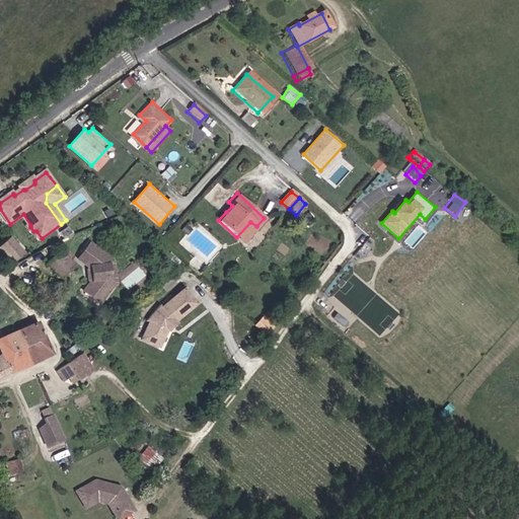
[(222,209),(226,212),(232,206),(228,202),(222,209)]
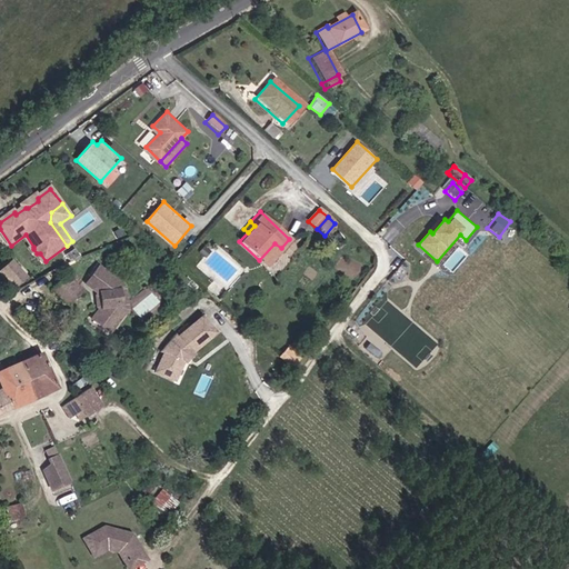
[(281,248),(275,243),(259,260),(265,266),(281,248)]
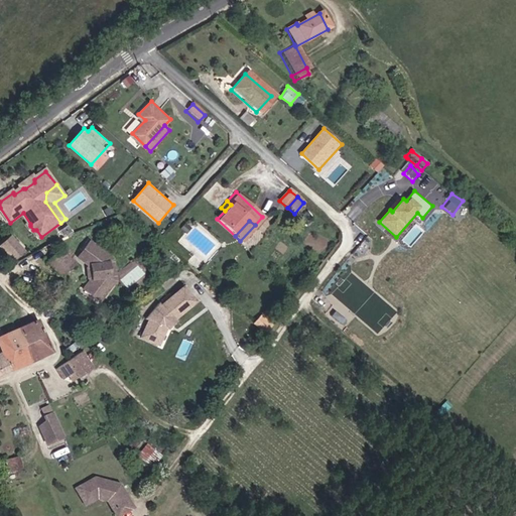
[(10,239),(3,245),(13,256),(20,250),(10,239)]
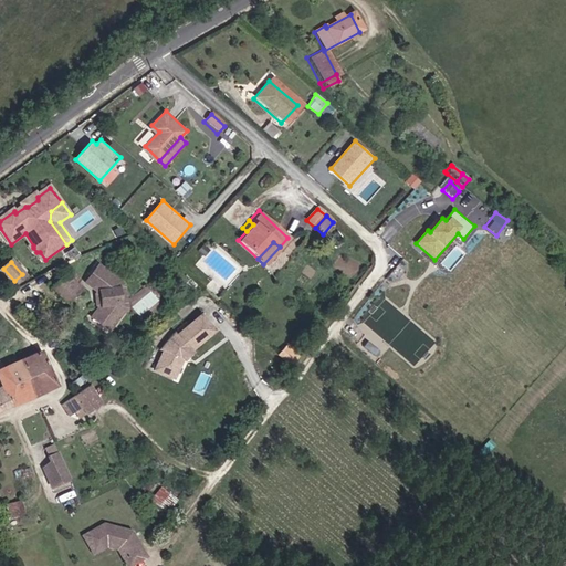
[(118,278),(100,264),(87,281),(100,290),(97,293),(98,303),(102,305),(94,315),(112,328),(124,312),(118,278)]
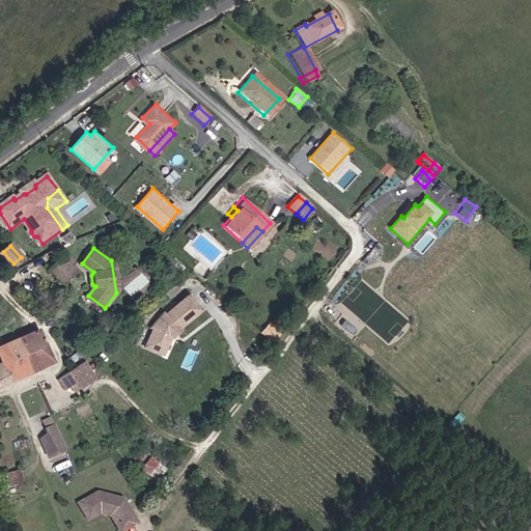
[(64,261),(78,275),(83,270),(68,256),(64,261)]
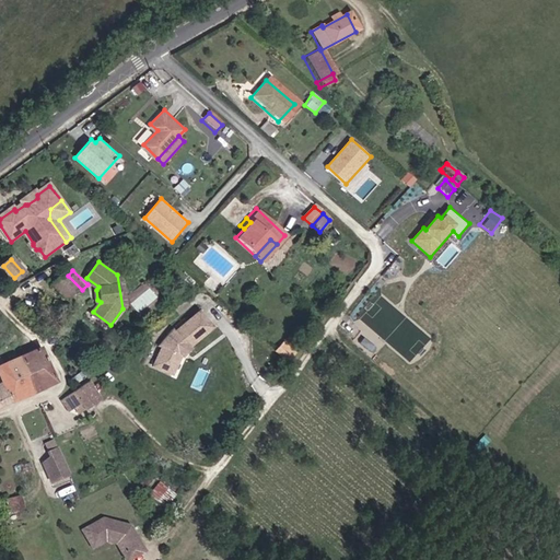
[(65,272),(51,284),(77,310),(90,298),(82,290),(68,276),(65,272)]
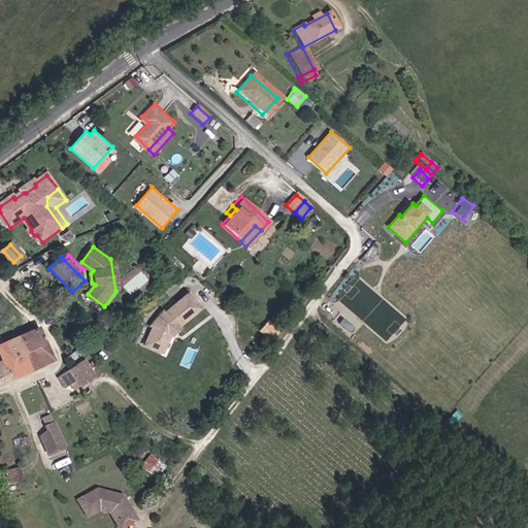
[(165,331),(172,321),(174,325),(198,305),(185,290),(163,310),(160,306),(147,323),(152,325),(143,342),(160,351),(169,332),(165,331)]
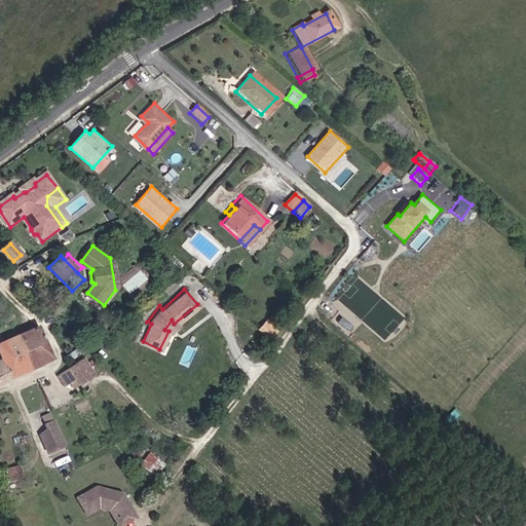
[(262,322),(255,329),(265,338),(272,331),(262,322)]
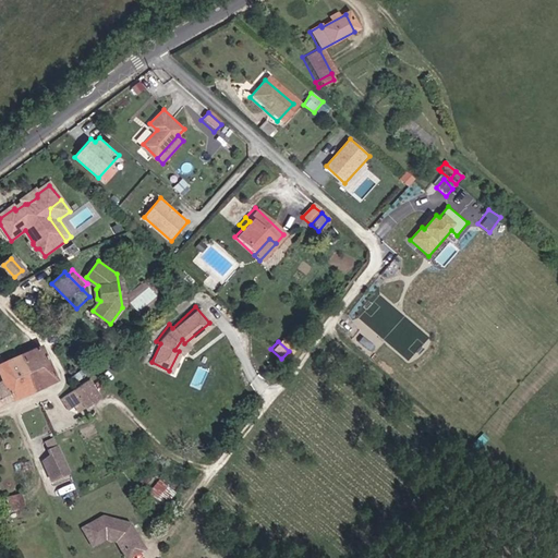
[(26,373),(49,363),(41,347),(5,362),(14,378),(26,373)]
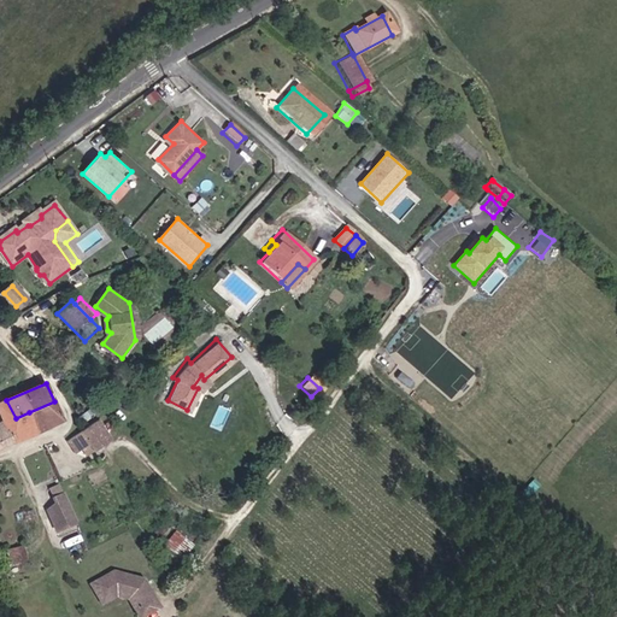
[(16,418),(6,400),(0,403),(0,413),(11,442),(37,430),(29,412),(16,418)]
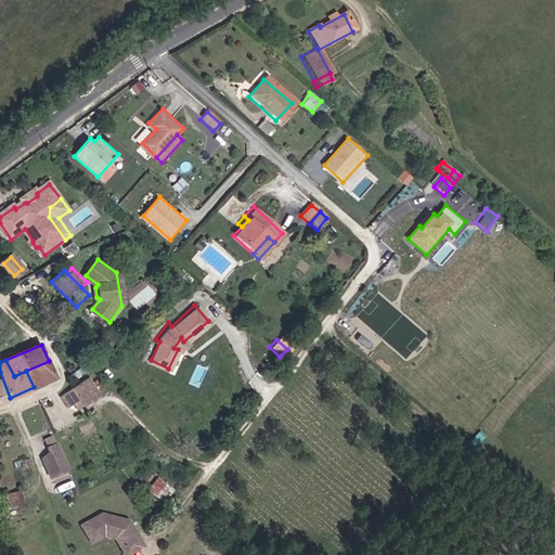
[(49,361),(26,371),(34,387),(55,377),(49,361)]
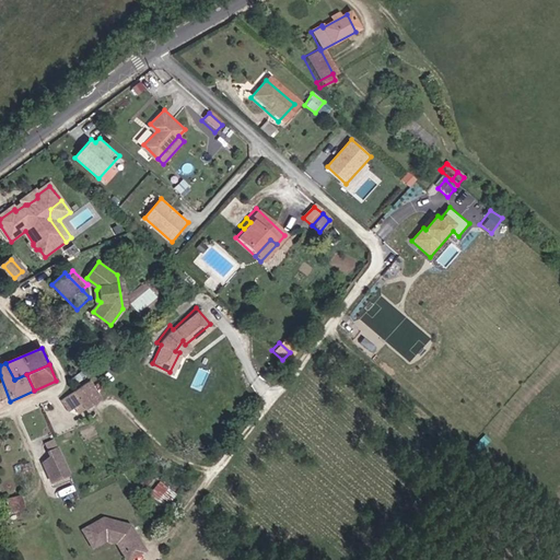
[(0,405),(10,401),(0,375),(0,405)]
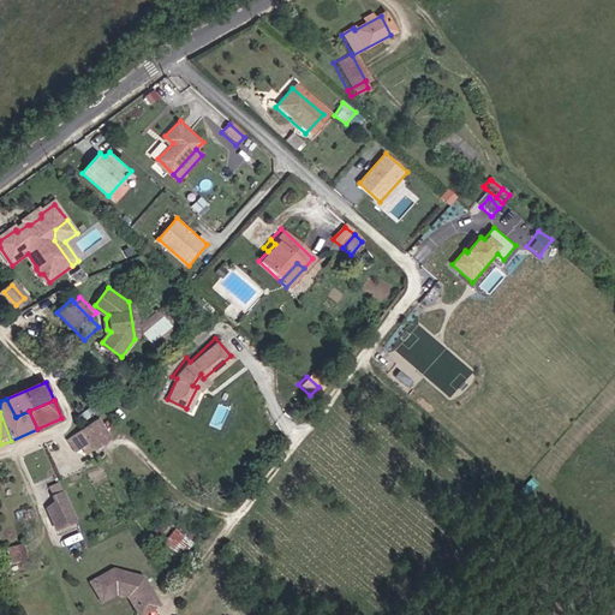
[(78,446),(82,449),(87,445),(93,452),(109,439),(94,419),(83,429),(89,436),(78,446)]
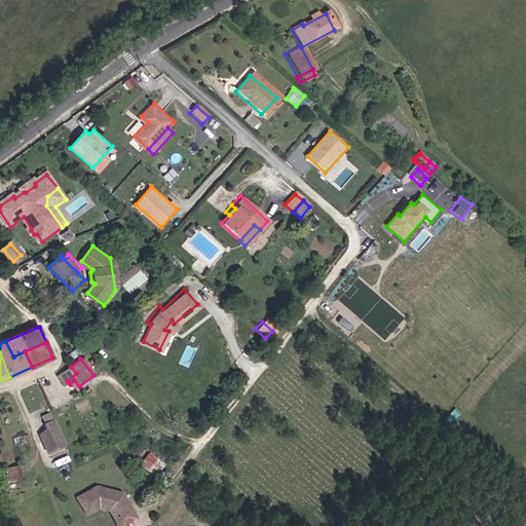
[(76,373),(71,367),(58,377),(65,387),(70,384),(67,381),(76,373)]
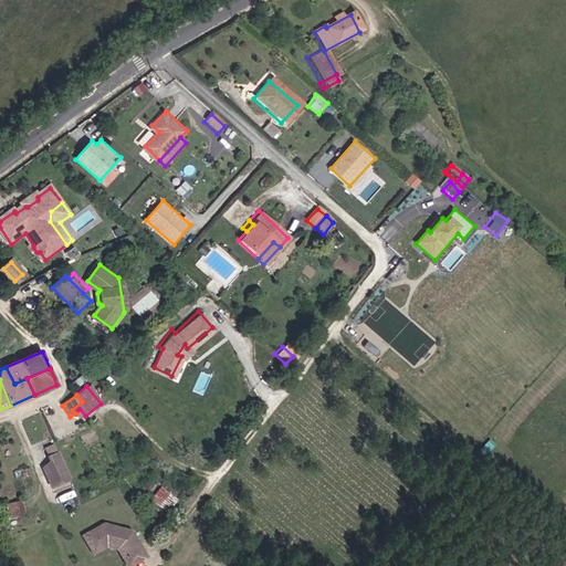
[(70,473),(60,451),(50,457),(52,461),(44,468),(53,485),(71,477),(70,473)]
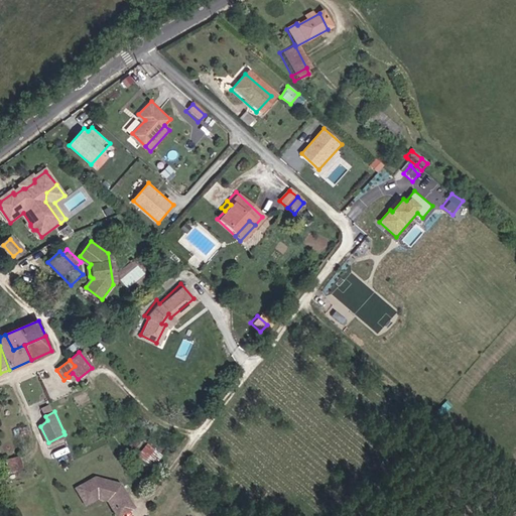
[(136,457),(149,467),(158,457),(145,446),(136,457)]
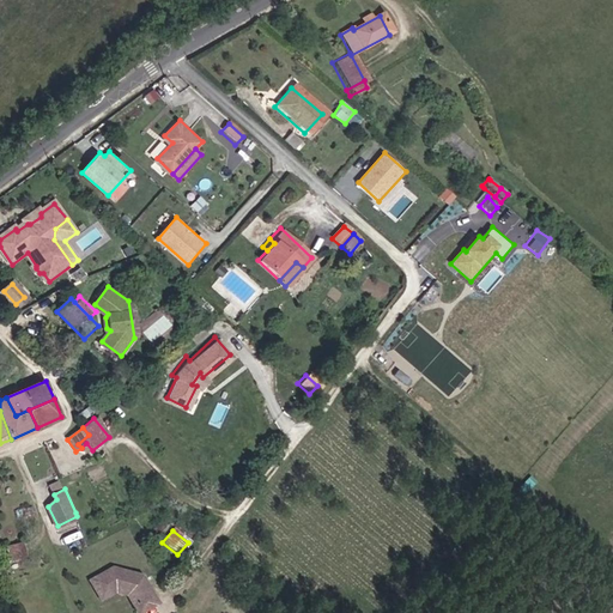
[(20,545),(0,550),(0,552),(6,577),(26,572),(20,545)]
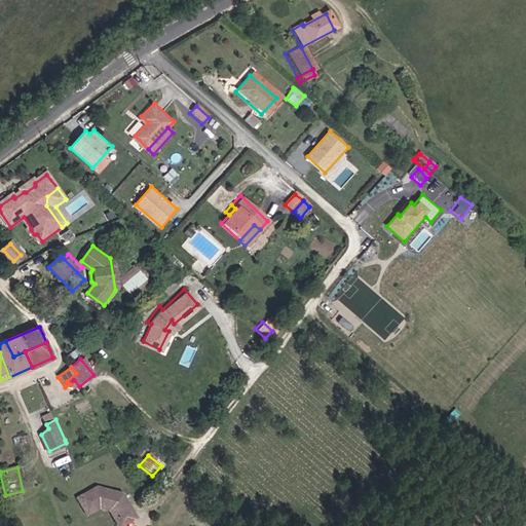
[(98,486),(79,497),(87,514),(101,506),(110,510),(116,520),(133,511),(122,493),(98,486)]
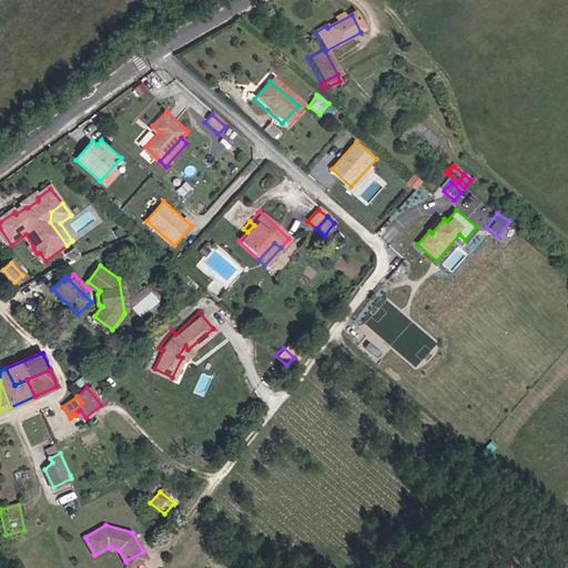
[(129,567),(146,558),(143,551),(125,561),(129,567)]
